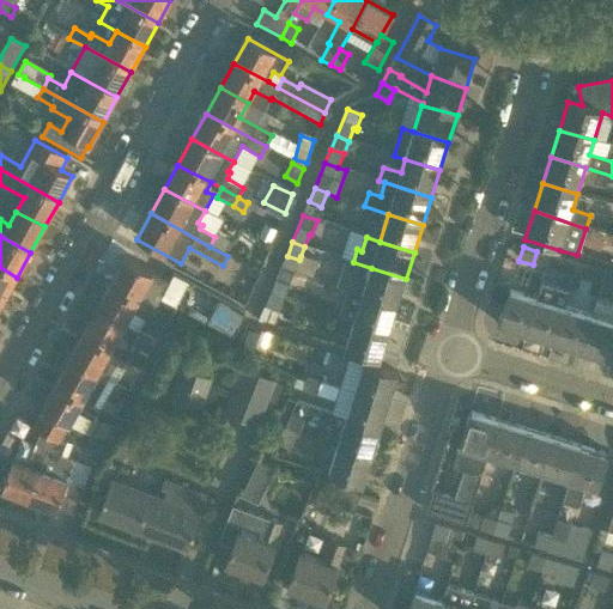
[(286,255),(281,268),(295,273),(313,280),(319,263),(301,256),(299,260),(287,256),(286,255)]
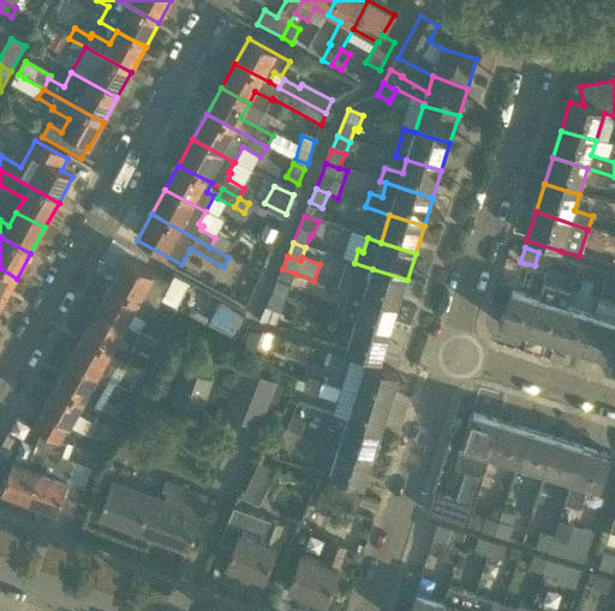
[(160,301),(169,285),(125,261),(111,287),(171,321),(177,310),(160,301)]
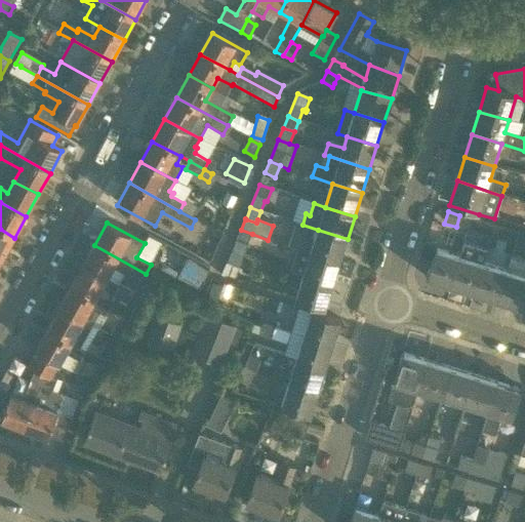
[(495,227),(483,223),(480,234),(491,238),(495,227)]
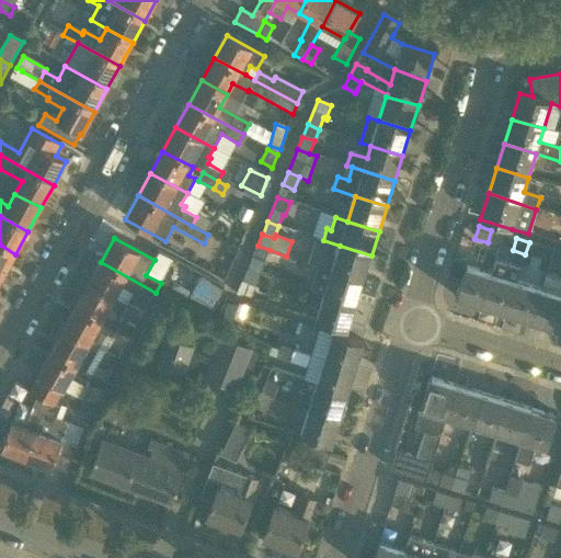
[(529,242),(525,254),(538,258),(541,246),(529,242)]
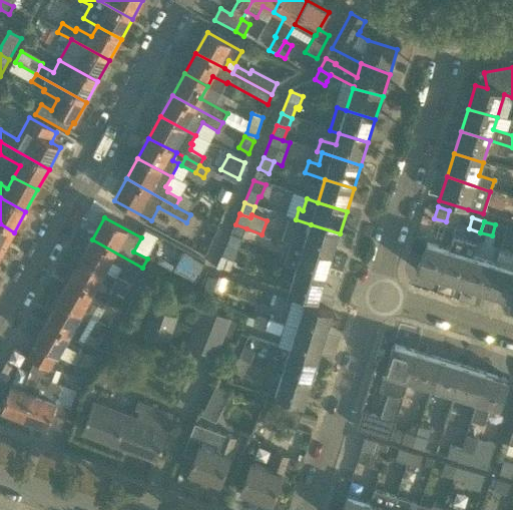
[(0,250),(2,252),(14,232),(0,223),(0,250)]
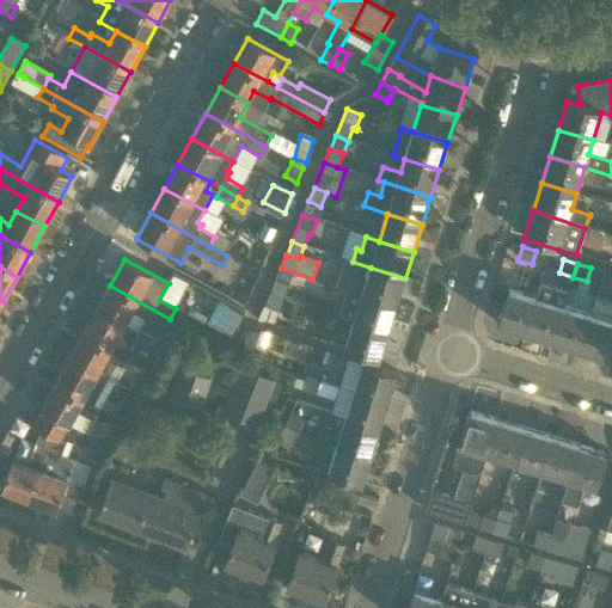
[(275,281),(269,294),(282,299),(288,287),(289,287),(294,272),(280,268),(275,281)]
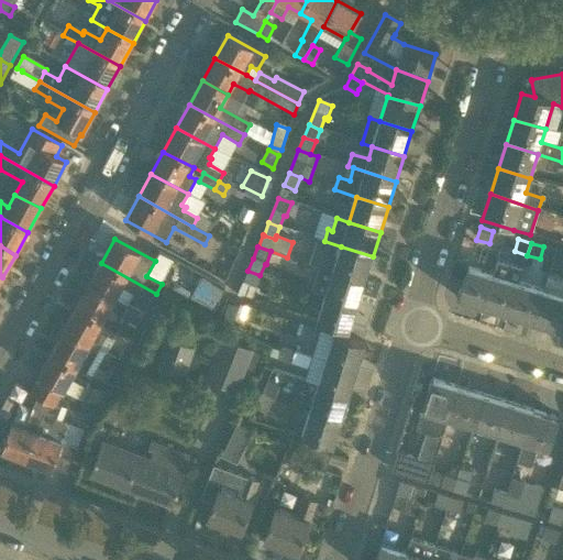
[(364,283),(373,256),(341,246),(332,273),(364,283)]
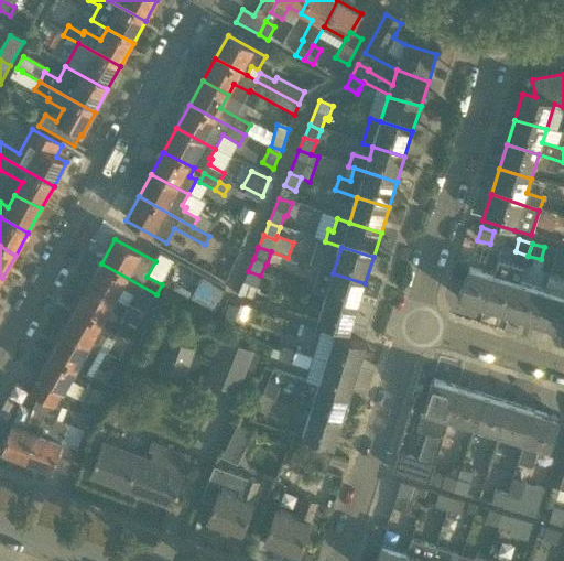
[(156,294),(101,263),(89,286),(116,300),(122,289),(137,297),(138,294),(152,302),(156,294)]
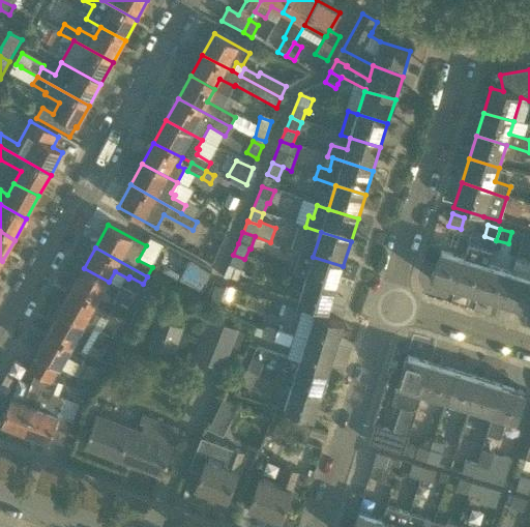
[(305,279),(305,281),(335,290),(343,266),(313,257),(300,253),(293,275),(305,279)]
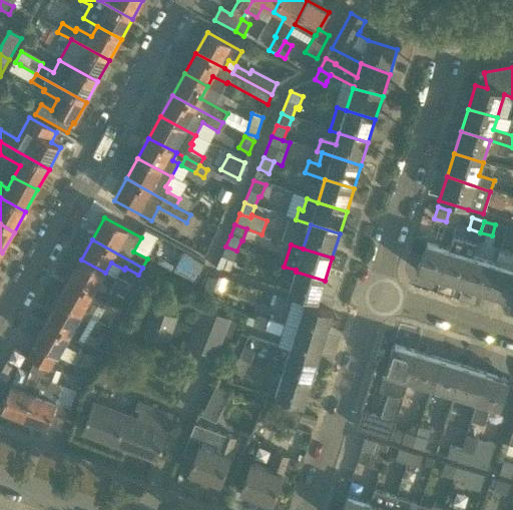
[(417,274),(439,282),(449,251),(426,244),(417,274)]
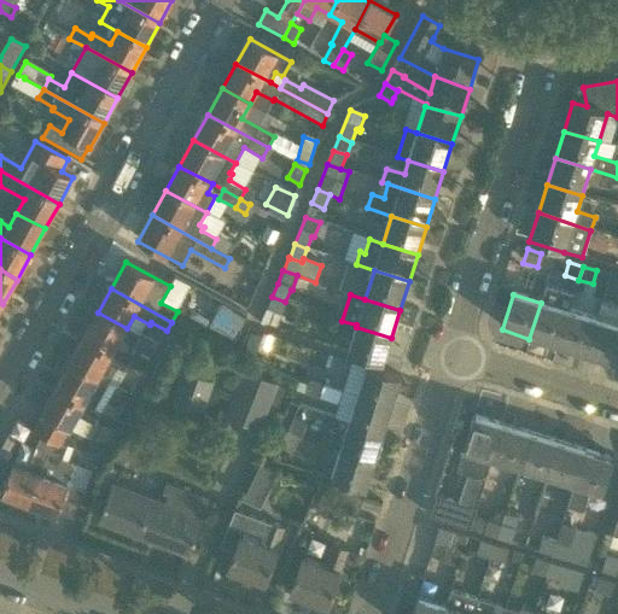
[(266,311),(262,325),(277,329),(280,316),(285,302),(272,297),(267,311),(266,311)]
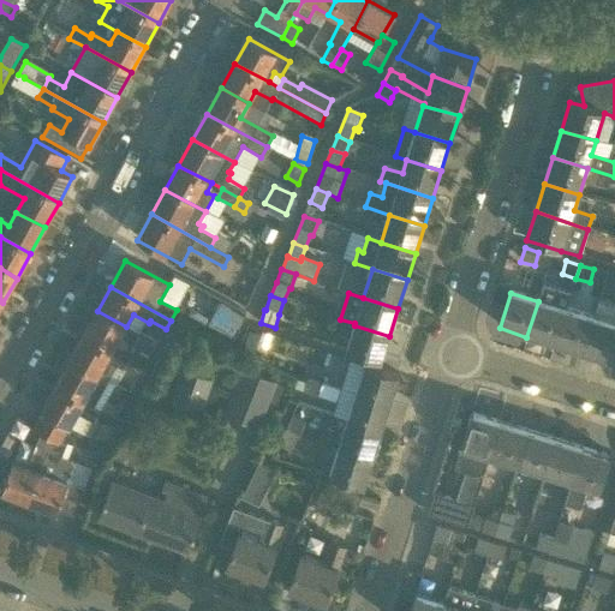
[(538,301),(526,337),(554,346),(566,310),(538,301)]
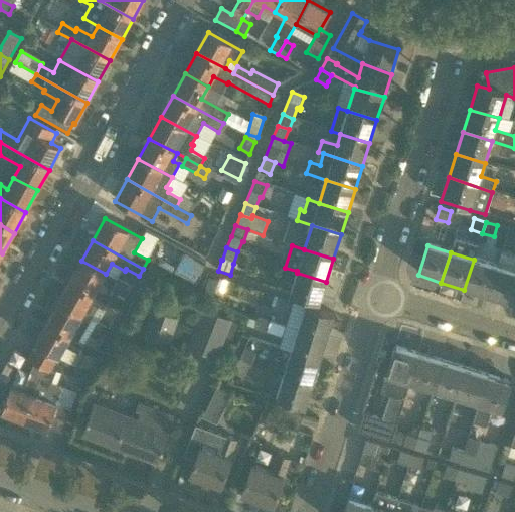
[(204,267),(189,259),(182,270),(197,279),(204,267)]
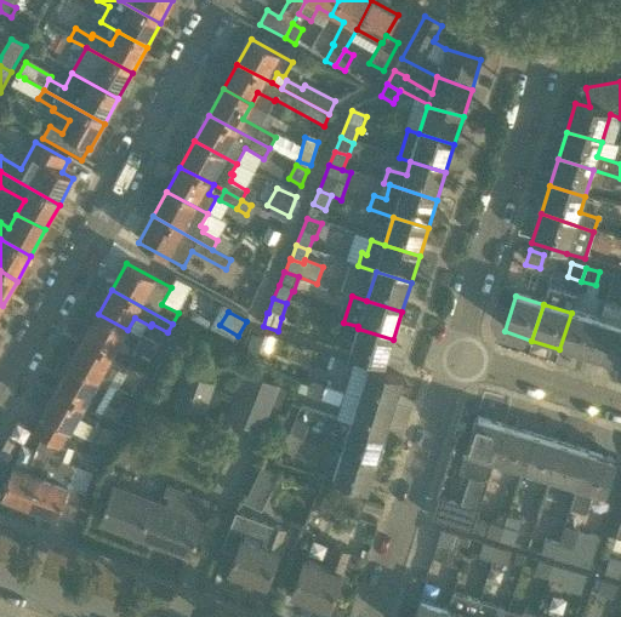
[(571,313),(559,349),(588,358),(599,323),(571,313)]
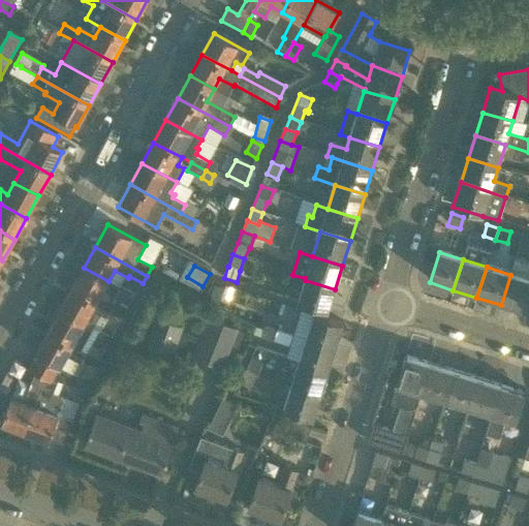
[(109,281),(84,268),(71,289),(123,317),(128,310),(113,302),(121,288),(109,281)]
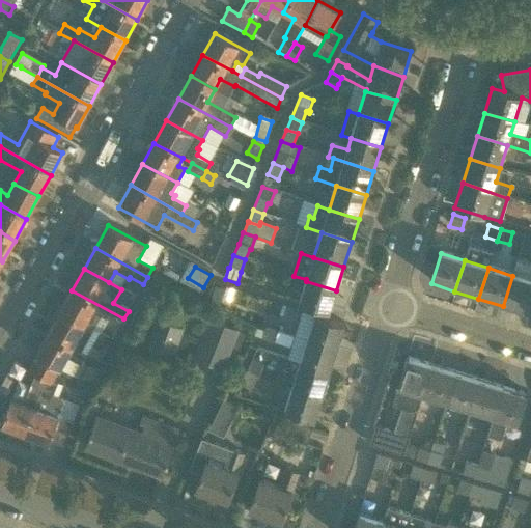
[(530,281),(512,276),(503,306),(526,313),(530,298),(530,281)]
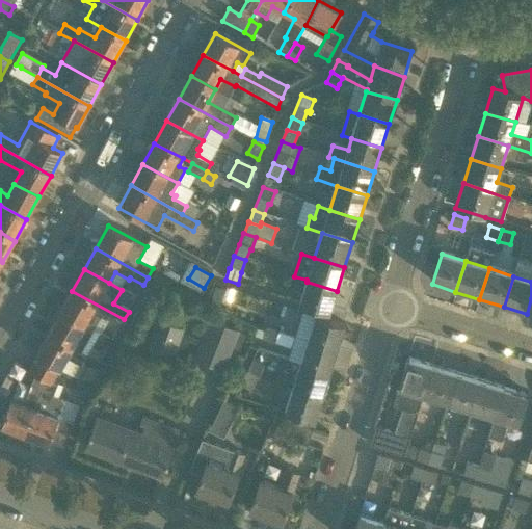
[(329,314),(337,291),(307,282),(299,305),(329,314)]
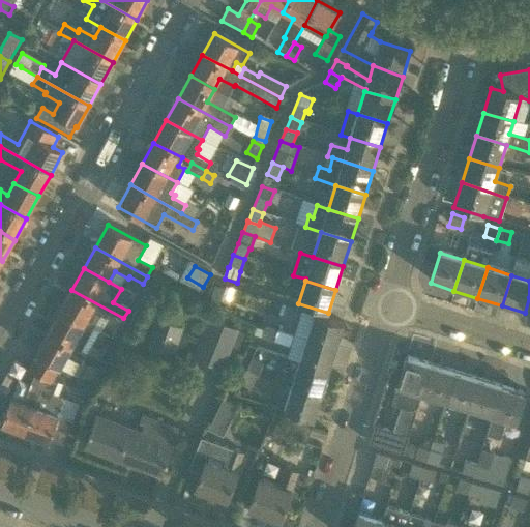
[(123,318),(71,290),(59,312),(94,330),(101,318),(119,327),(123,318)]
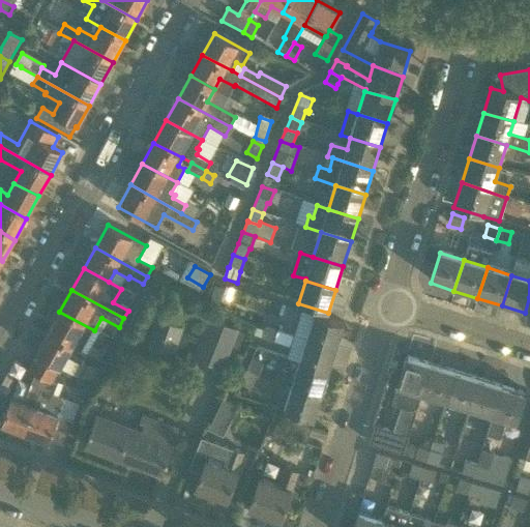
[(94,330),(59,312),(48,333),(99,361),(104,353),(91,347),(99,333),(94,330)]
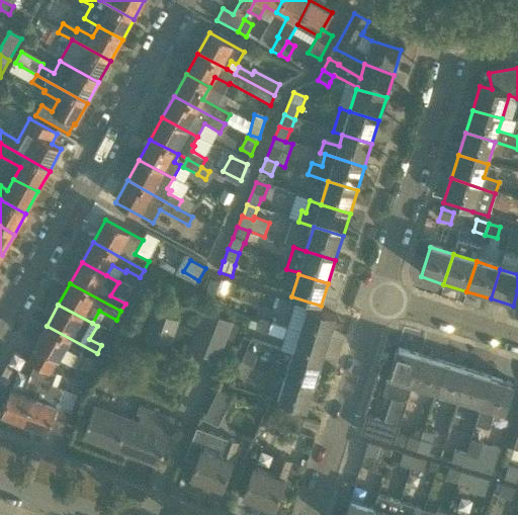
[(336,318),(334,317),(308,309),(299,333),(329,342),(336,318)]
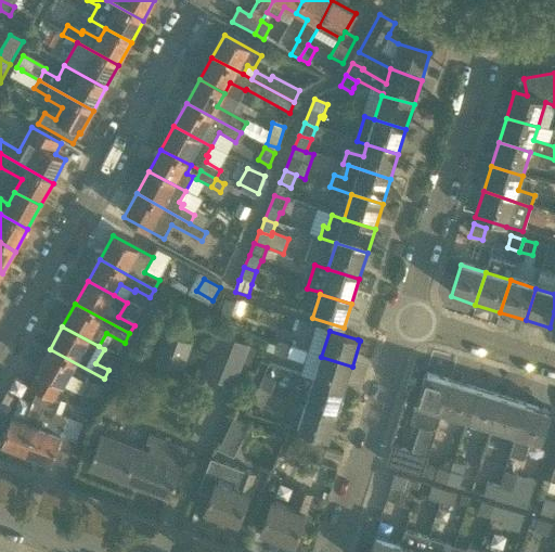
[(154,361),(182,371),(192,344),(164,334),(154,361)]
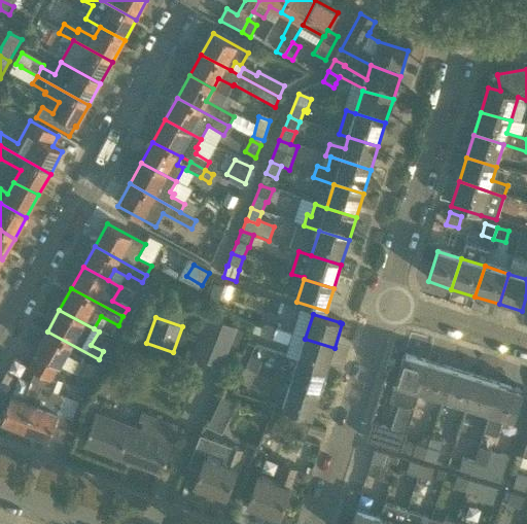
[(208,317),(191,357),(222,370),(239,329),(208,317)]
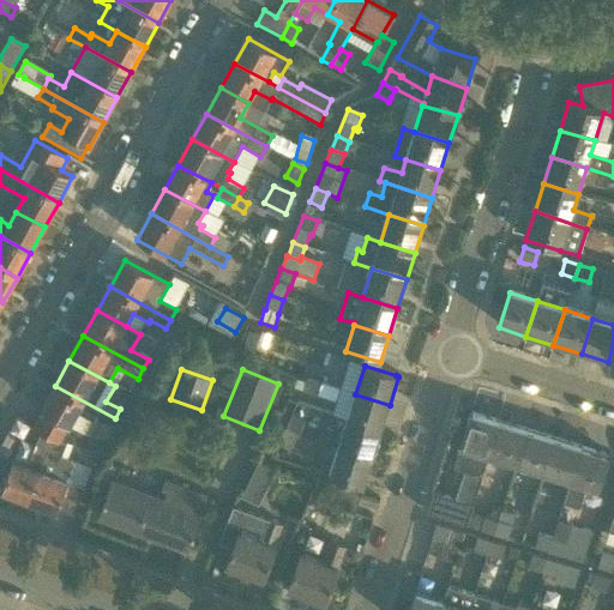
[(321,382),(307,379),(304,392),(317,397),(321,382)]
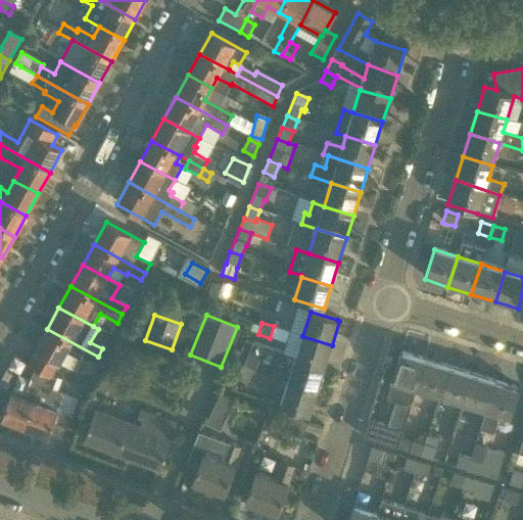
[(98,357),(47,329),(35,350),(37,351),(59,365),(60,365),(66,352),(81,360),(82,358),(94,365),(98,357)]
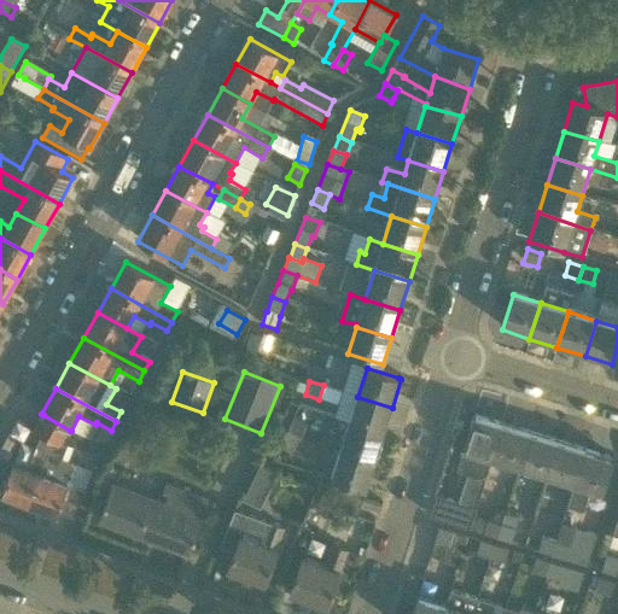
[(357,397),(349,425),(384,436),(392,408),(357,397)]
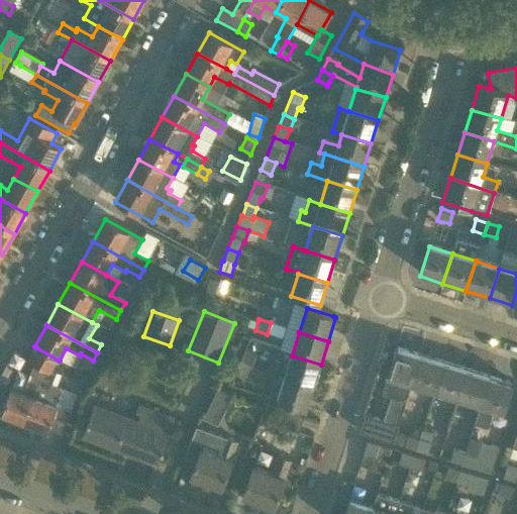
[(36,347),(28,362),(28,363),(33,366),(23,394),(11,390),(1,415),(24,423),(43,372),(50,375),(59,361),(36,347)]
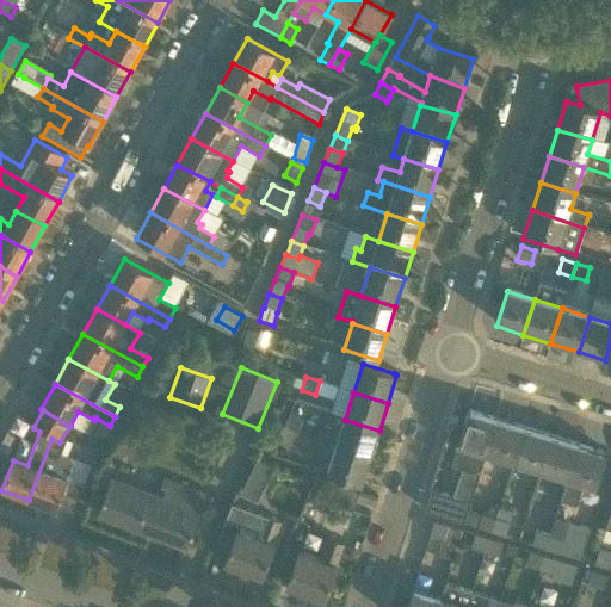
[(468,472),(458,500),(470,505),(480,476),(486,456),(498,421),(469,413),(458,447),(451,468),(468,472)]
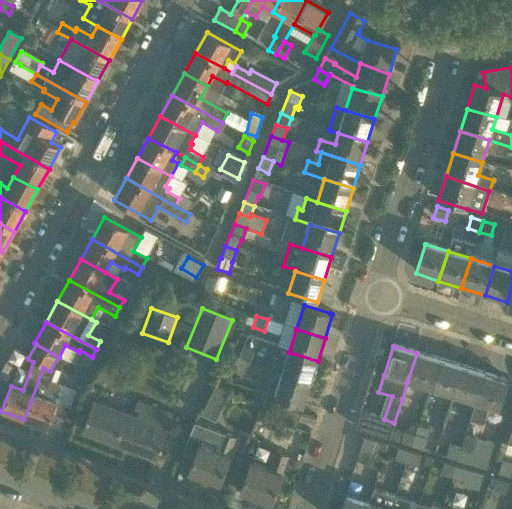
[(238,359),(249,364),(254,353),(243,348),(238,359)]
